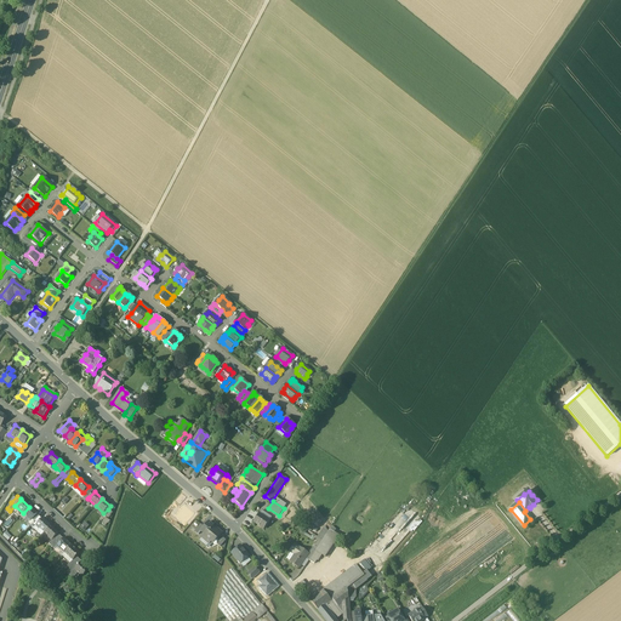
[(36,514),(29,507),(23,513),(32,520),(36,514)]
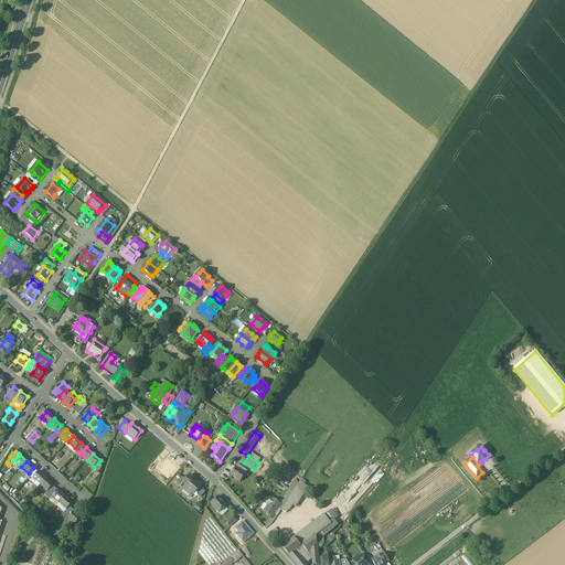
[(245,475),(236,468),(231,476),(240,482),(245,475)]
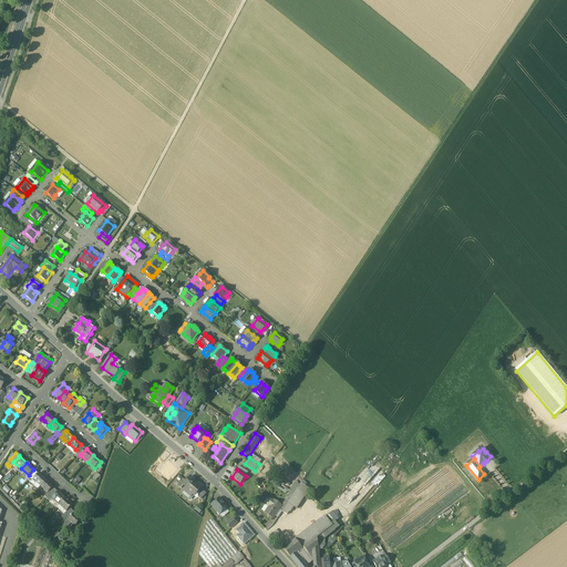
[(45,481),(39,474),(38,474),(34,478),(33,480),(37,483),(41,486),(45,481)]
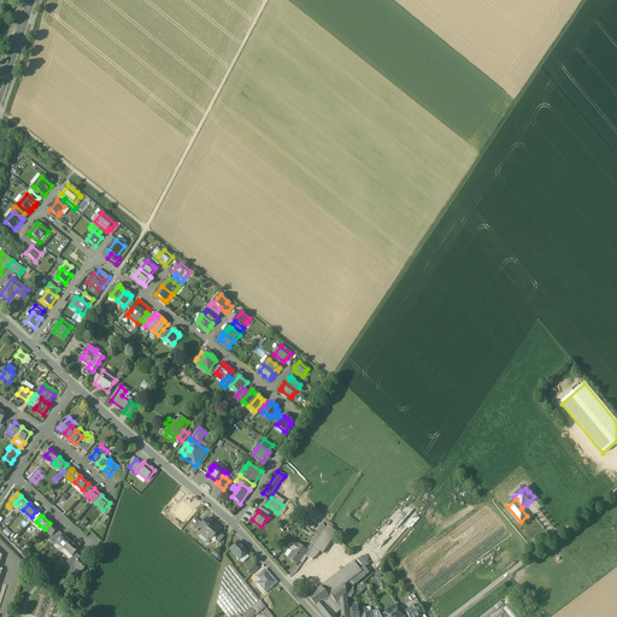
[(203,524),(200,528),(200,529),(204,532),(210,524),(211,524),(212,523),(207,519),(203,524)]
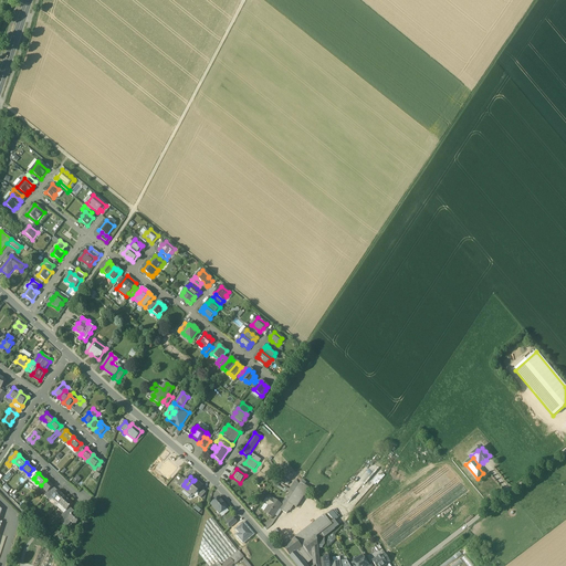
[(290,483),(280,477),(276,481),(275,481),(273,485),(285,493),(287,491),(286,490),(287,489),(285,488),(283,490),(279,486),(280,483),(283,485),(284,483),(287,485),(290,483)]
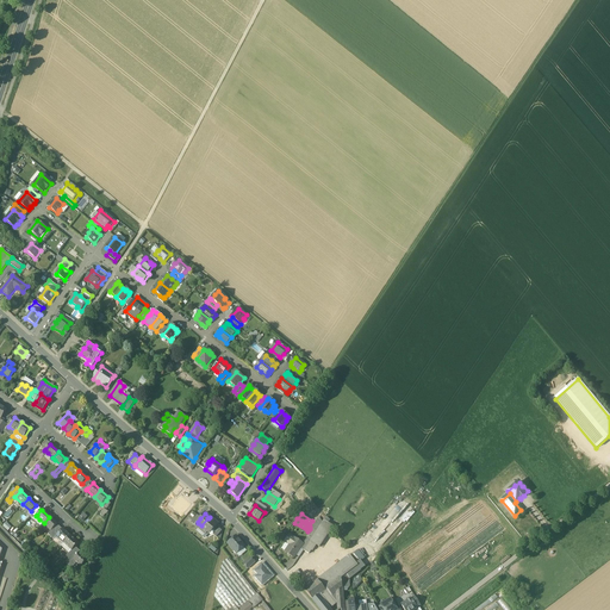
[(57,524),(49,517),(44,523),(48,527),(51,530),(53,530),(57,524)]
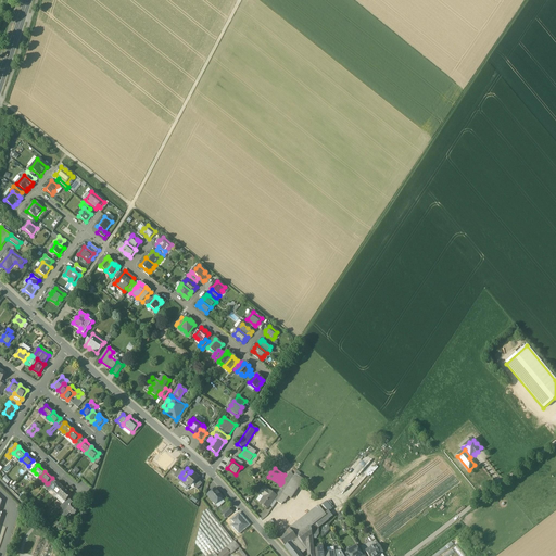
[(190,472),(189,472),(184,479),(181,480),(182,481),(185,483),(185,484),(187,487),(192,481),(194,482),(193,483),(194,483),(199,478),(196,475),(194,476),(190,472)]
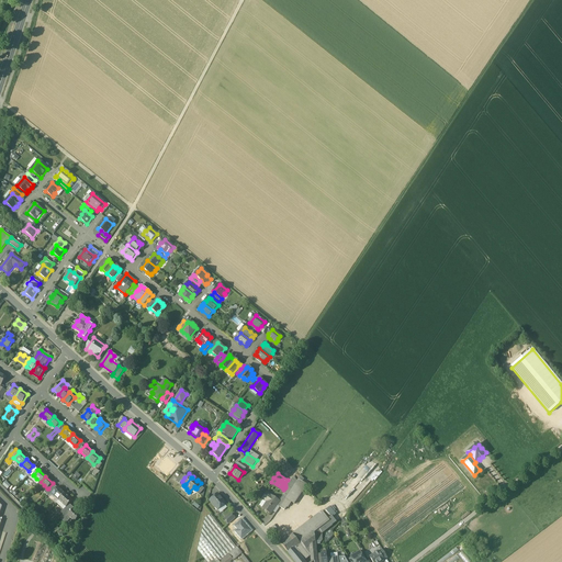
[(287,497),(285,498),(292,503),(303,485),(296,481),(287,497)]
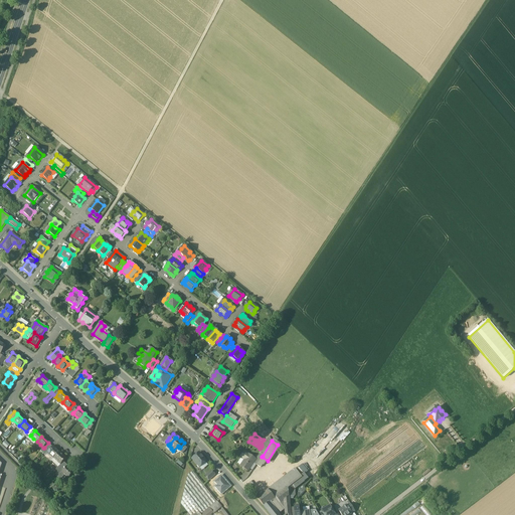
[(278,445),(268,461),(270,462),(280,447),(278,445)]
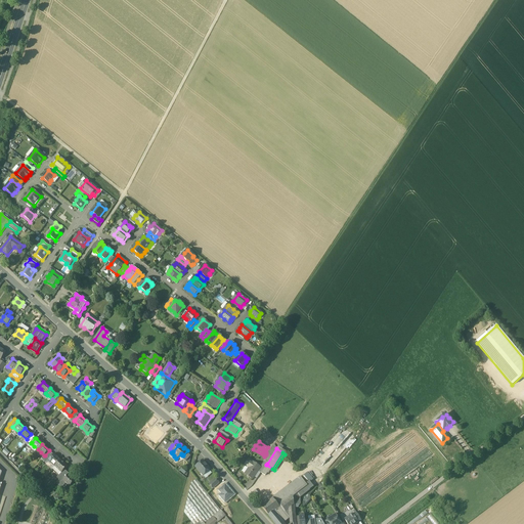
[(60,461),(54,454),(53,454),(49,460),(48,461),(55,467),(60,461)]
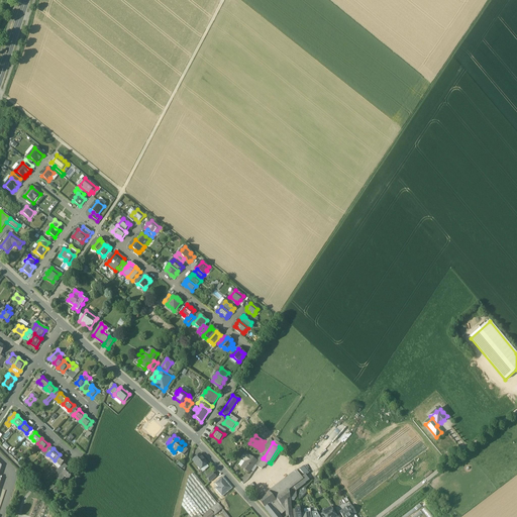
[(256,461),(245,453),(241,458),(245,461),(241,469),(249,474),(254,464),(257,461),(256,461)]
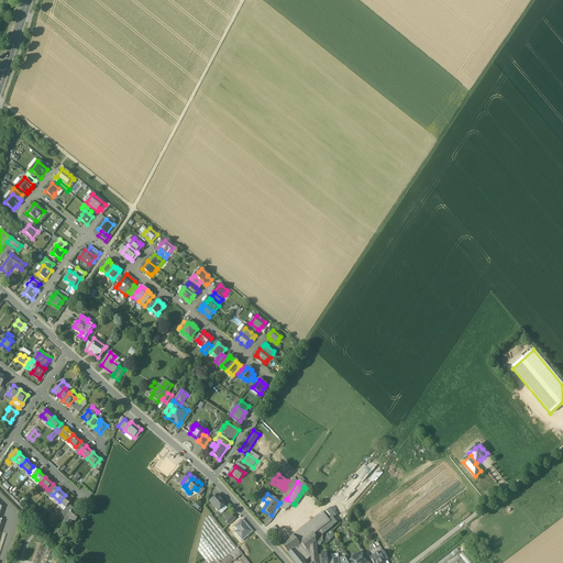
[(65,495),(59,501),(66,508),(69,505),(73,501),(65,495)]
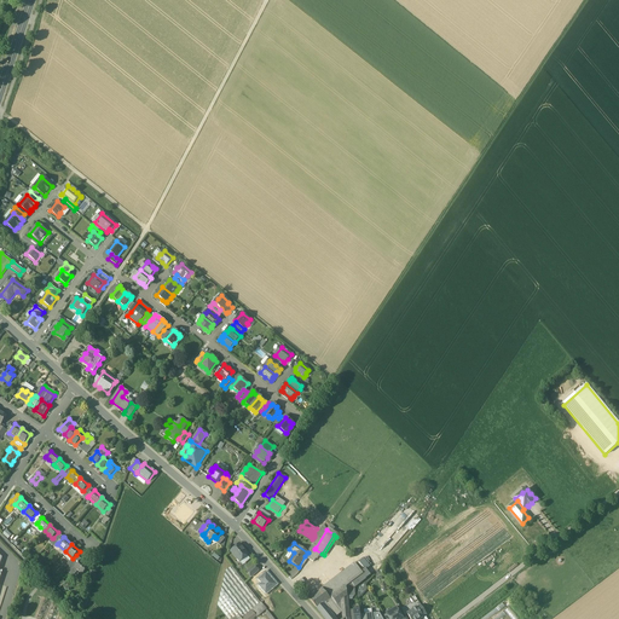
[(246,551),(239,544),(231,551),(239,562),(247,556),(244,553),(246,551)]
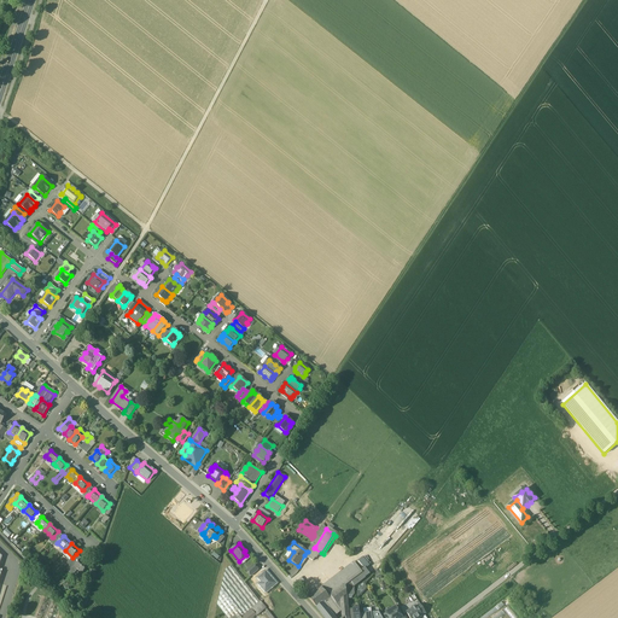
[(312,544),(307,552),(308,552),(304,555),(308,558),(310,554),(314,548),(315,547),(312,544)]
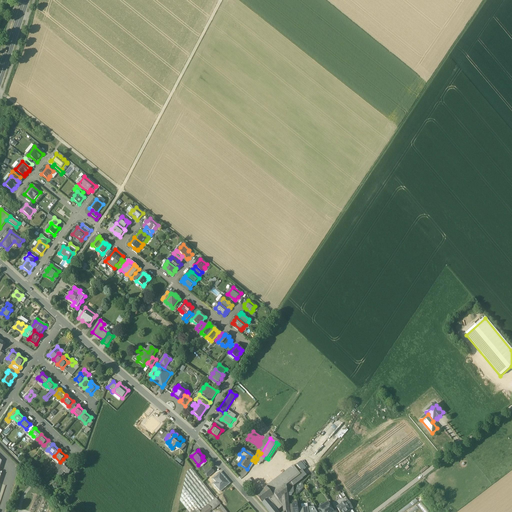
[(266,458),(260,454),(257,459),(261,462),(262,463),(266,458)]
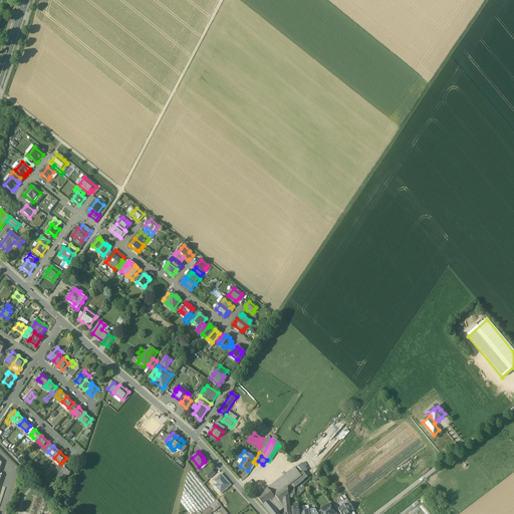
[(67,466),(64,469),(61,472),(64,474),(68,478),(73,472),(67,466)]
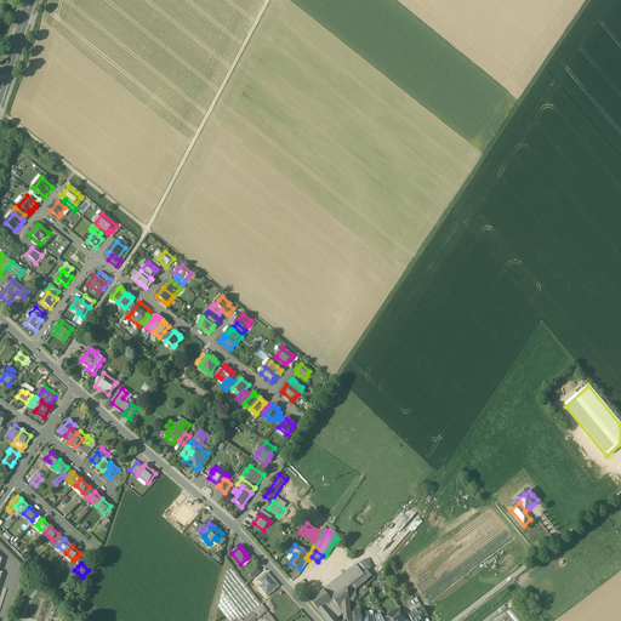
[(354,567),(324,592),(331,600),(332,600),(347,588),(363,577),(354,567)]
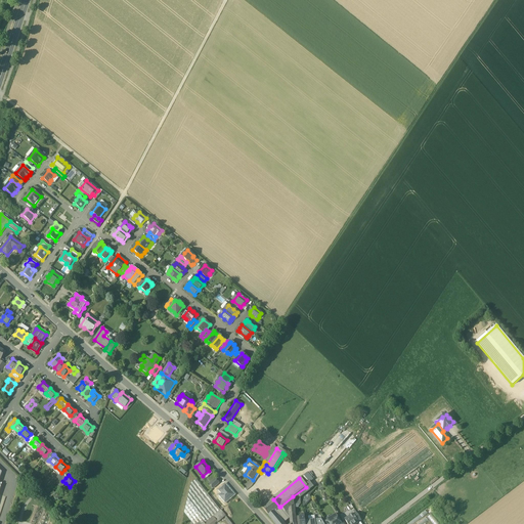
[(215,479),(209,484),(213,489),(219,483),(215,479)]
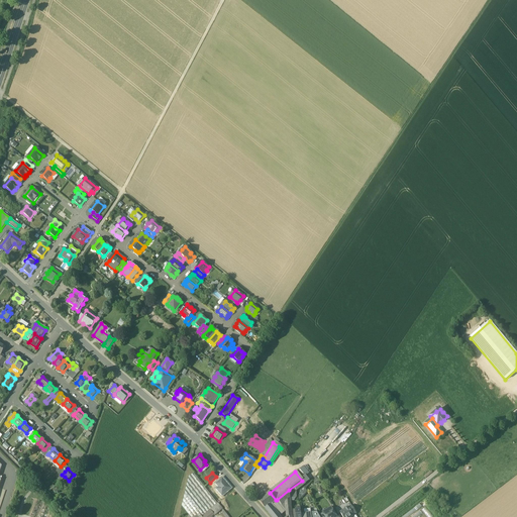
[(194,474),(188,478),(182,506),(190,516),(194,516),(197,516),(200,514),(201,516),(208,512),(210,510),(217,504),(194,474)]
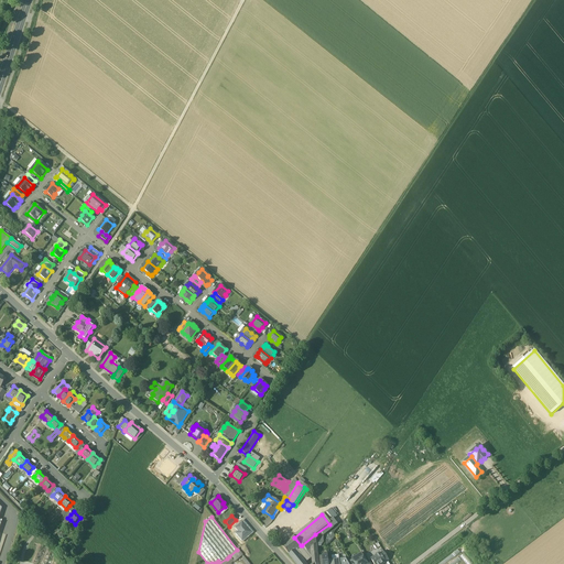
[(236,520),(229,527),(232,531),(236,529),(240,524),(236,520)]
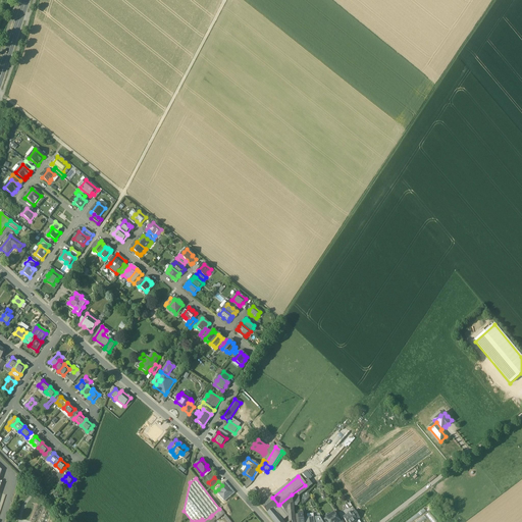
[(222,485),(218,489),(223,494),(220,497),(224,501),(232,493),(224,483),(222,485)]
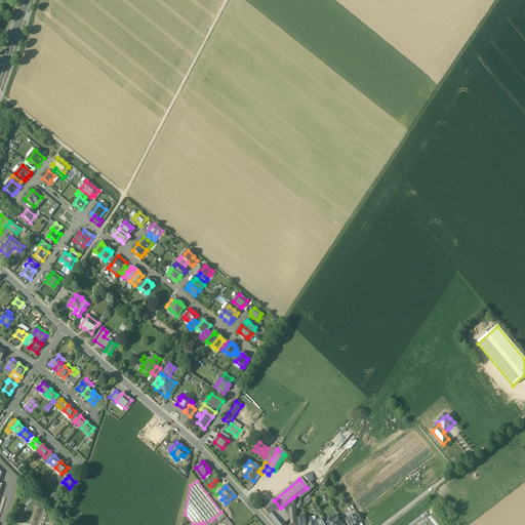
[(293,497),(281,508),(285,514),(289,511),(294,507),(293,497)]
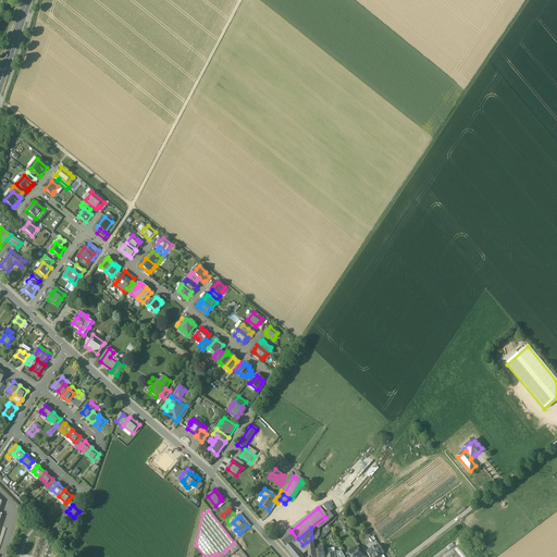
[(297,539),(291,531),(279,540),(285,548),(291,544),(297,540),(297,539)]
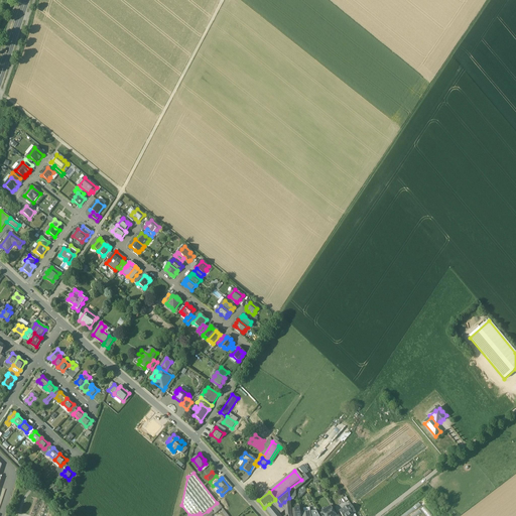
[(217,503),(210,509),(214,514),(222,507),(218,502),(217,503)]
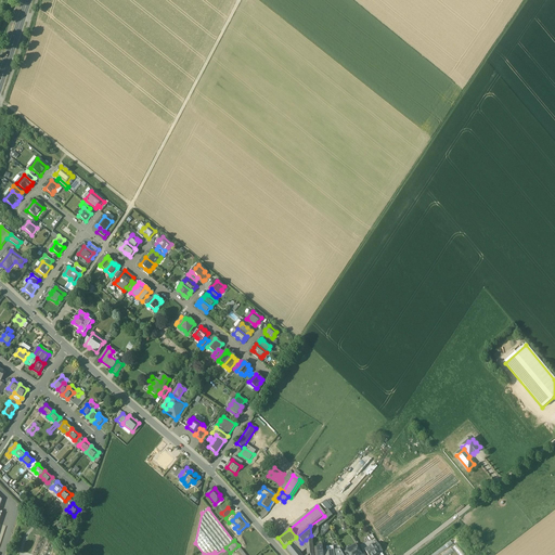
[(299,554),(300,554),(289,542),(284,546),(291,554),(299,554)]
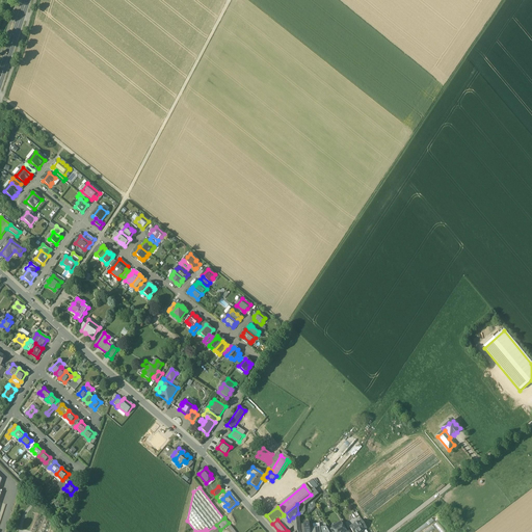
[(420,531),(434,523),(432,520),(413,531),(420,531)]
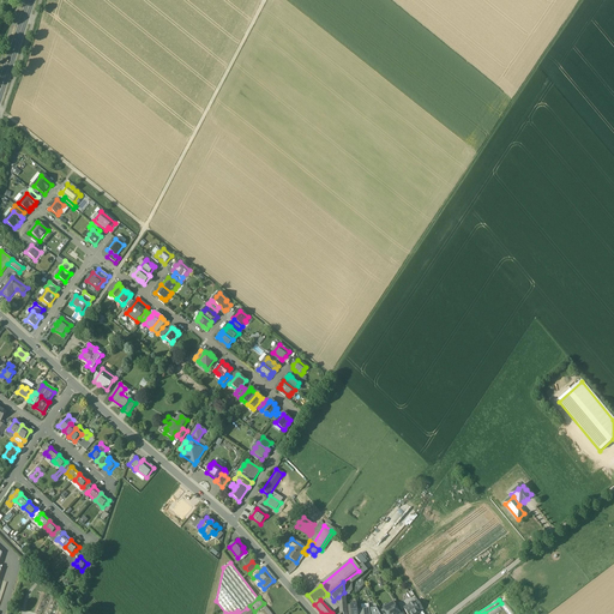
[(423,609),(417,601),(414,603),(419,613),(423,609)]
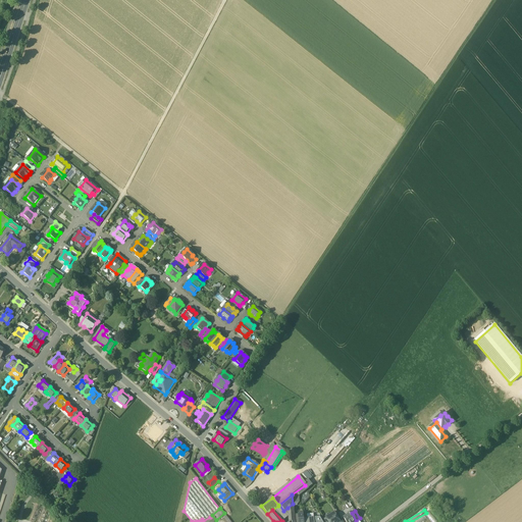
[(436,521),(437,521),(430,512),(426,515),(431,521),(436,521)]
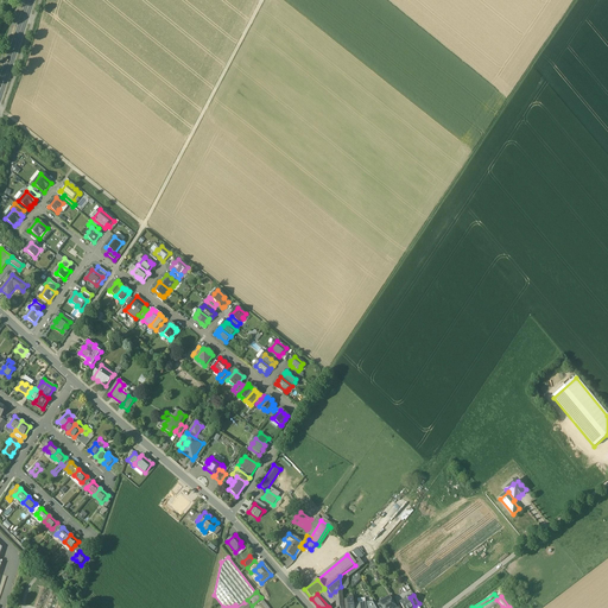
[(410,597),(405,600),(406,601),(400,603),(403,607),(412,607),(416,607),(415,607),(410,597)]
